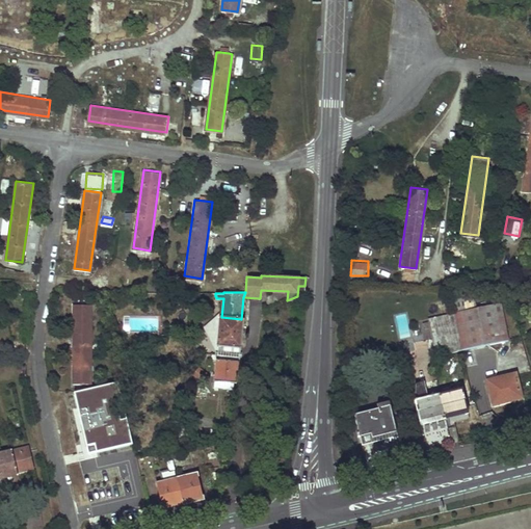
[(444,297),(426,301),(429,313),(447,309),(444,297)]
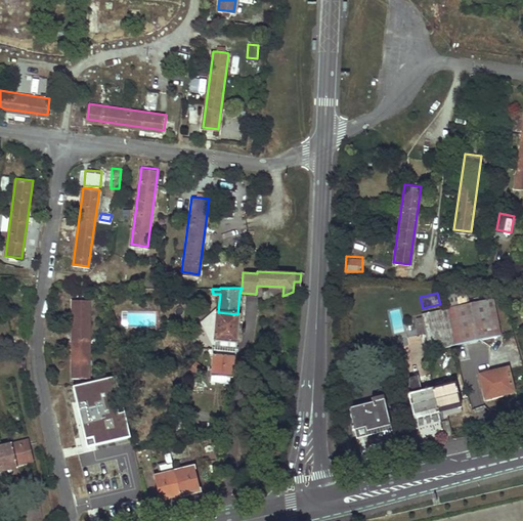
[(456,305),(446,307),(455,344),(483,338),(492,345),(498,335),(500,335),(493,297),(475,301),(474,297),(455,301),(456,305)]
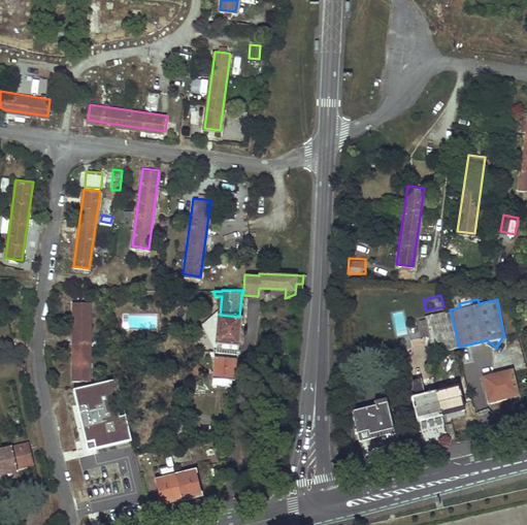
[(72,301),(72,380),(92,380),(92,301),(72,301)]
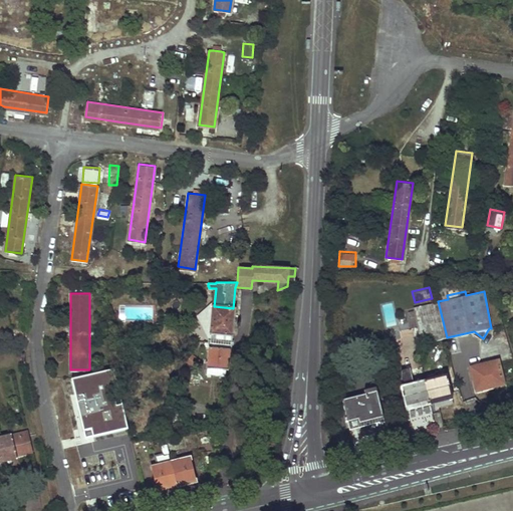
[(438,299),(413,305),(422,342),(447,337),(438,301),(438,299)]
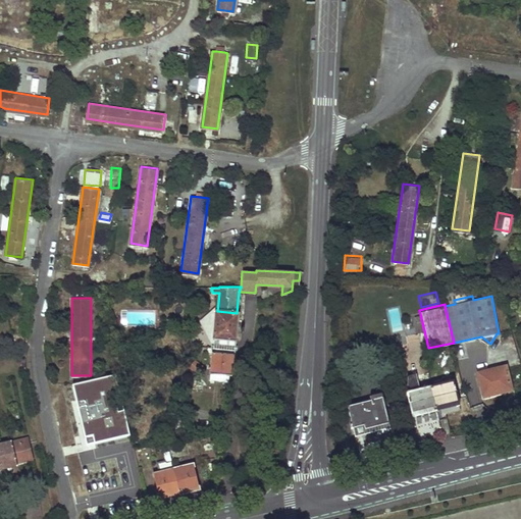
[(215,318),(215,311),(212,310),(201,319),(209,338),(213,339),(214,326),(210,326),(211,318),(215,318)]
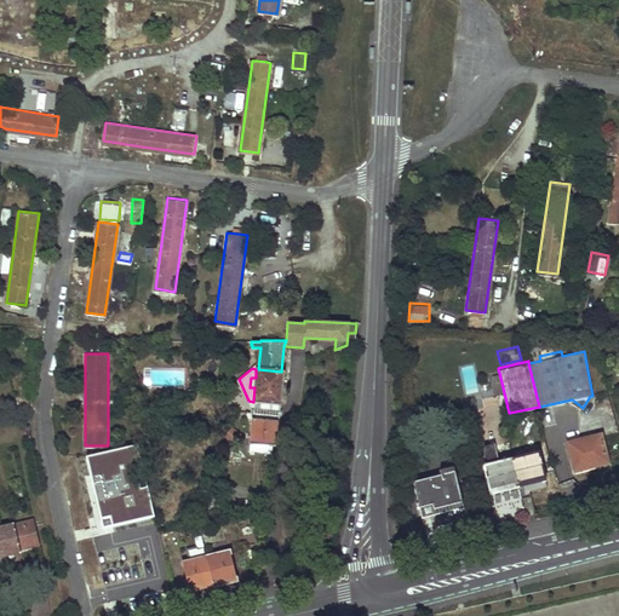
[(251,378),(250,387),(254,387),(253,402),(280,404),(284,372),(281,372),(258,369),(256,369),(256,378),(251,378)]
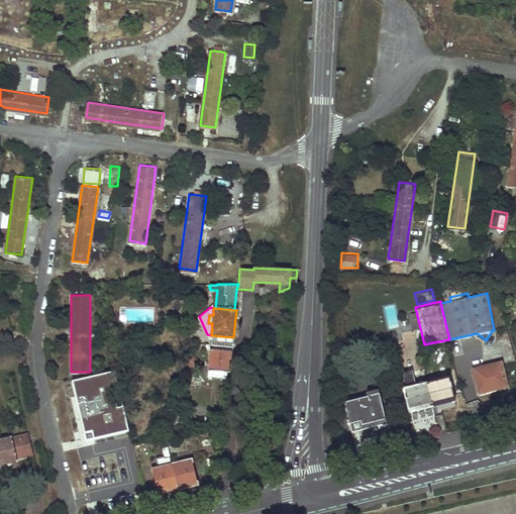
[(233,337),(211,335),(210,348),(230,350),(233,337)]
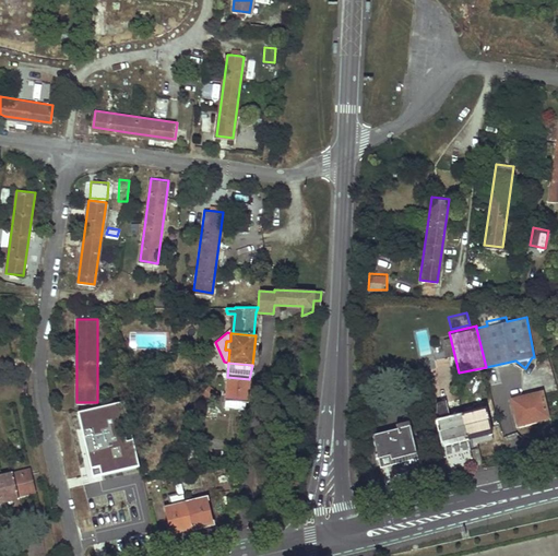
[(227,377),(225,402),(244,404),(246,394),(248,395),(249,379),(227,377)]
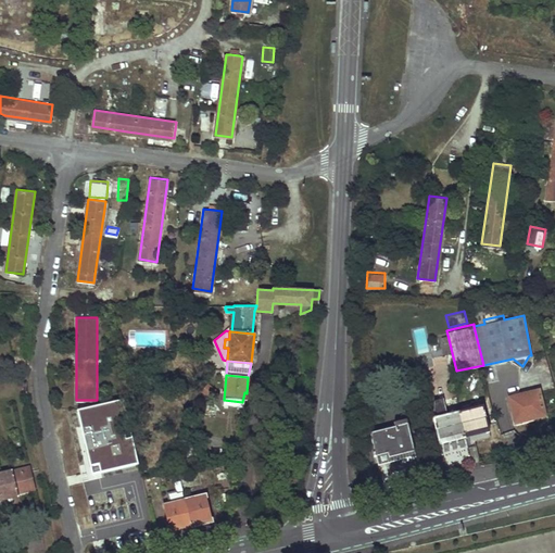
[(539,389),(511,397),(517,419),(545,413),(539,389)]
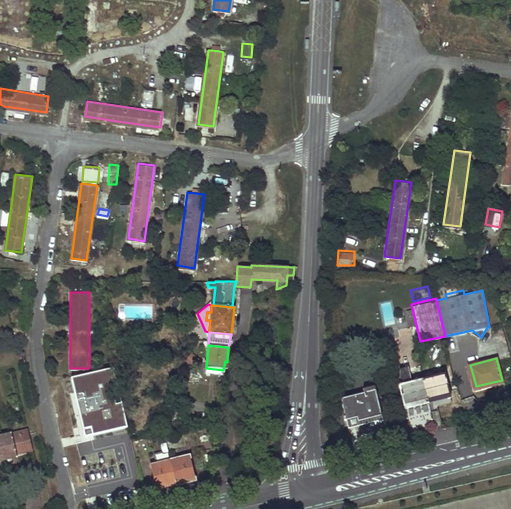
[(73,376),(85,427),(91,425),(93,433),(128,424),(114,366),(73,376)]
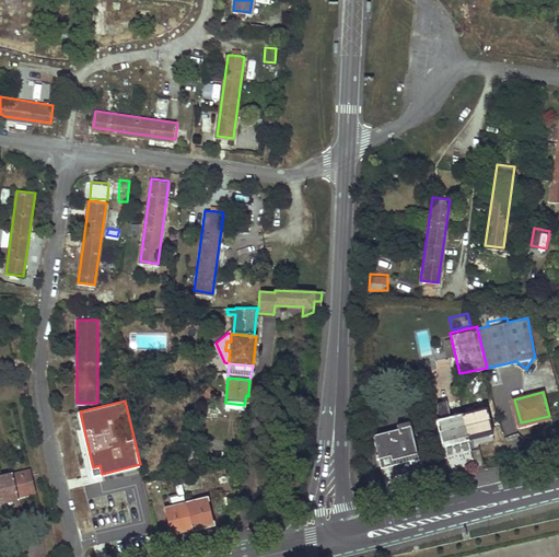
[(439,419),(435,420),(442,445),(468,439),(462,415),(462,414),(451,417),(447,401),(439,403),(439,419)]
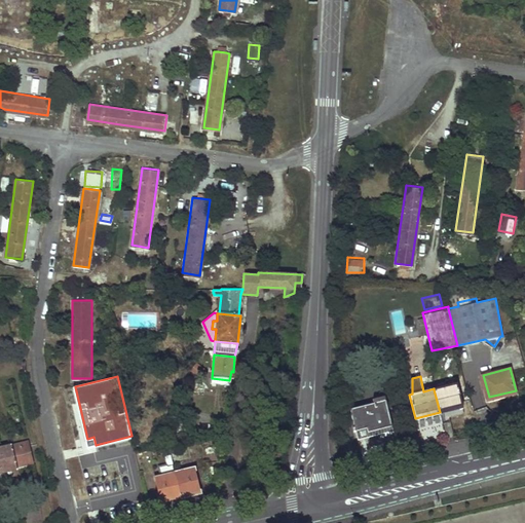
[(457,382),(434,388),(434,389),(440,412),(463,406),(457,382)]
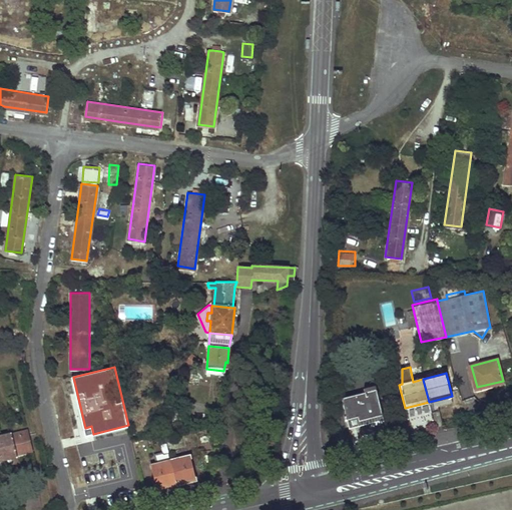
[(375,390),(343,399),(350,427),(382,418),(375,390)]
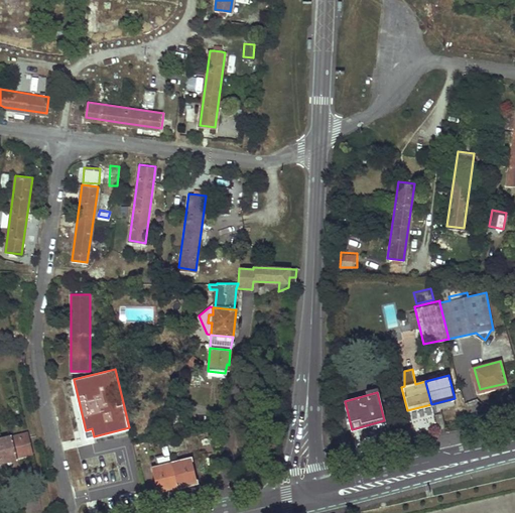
[(11,436),(1,438),(5,461),(7,461),(6,458),(16,456),(30,453),(25,431),(11,434),(11,436)]
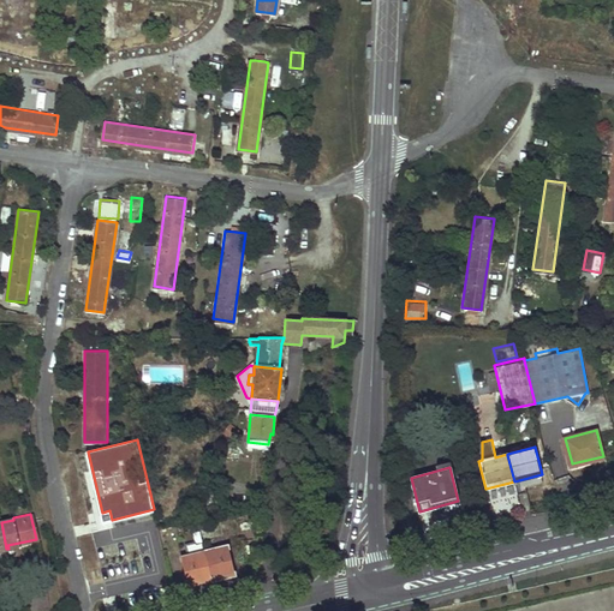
[(227,545),(204,551),(212,581),(234,575),(227,545)]
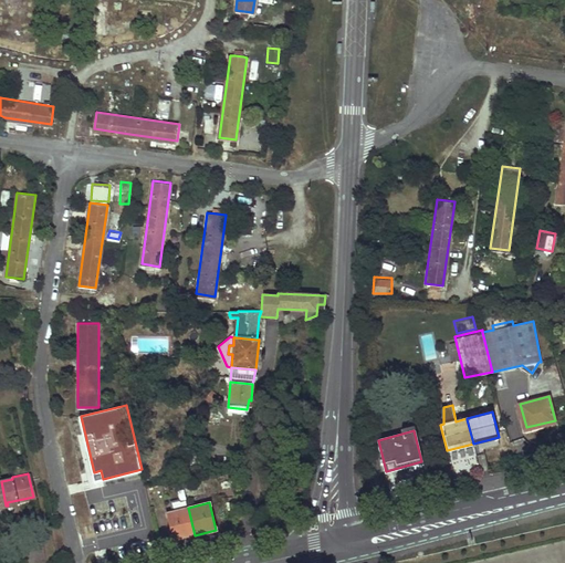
[(188,508),(166,512),(171,540),(195,535),(188,508)]
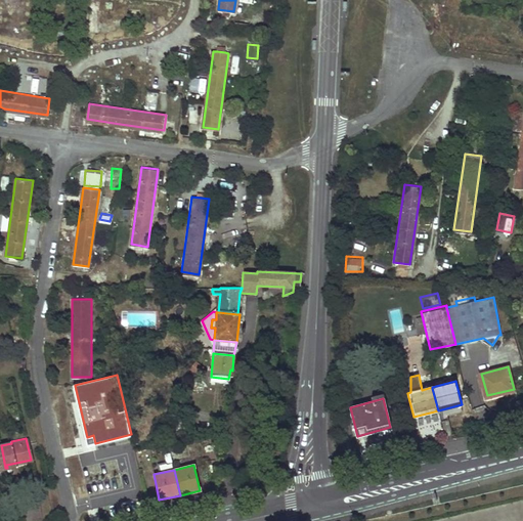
[(25,513),(26,520),(43,520),(42,505),(35,506),(35,512),(25,513)]
